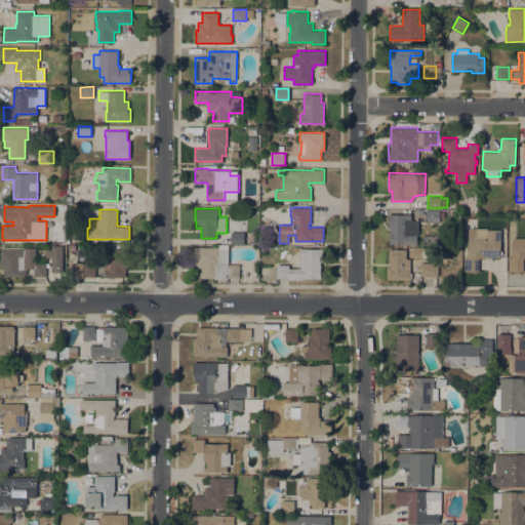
[(439,210),(439,211),(445,211),(444,217),(440,217),(440,221),(427,221),(427,219),(426,219),(426,210),(427,210),(439,210)]
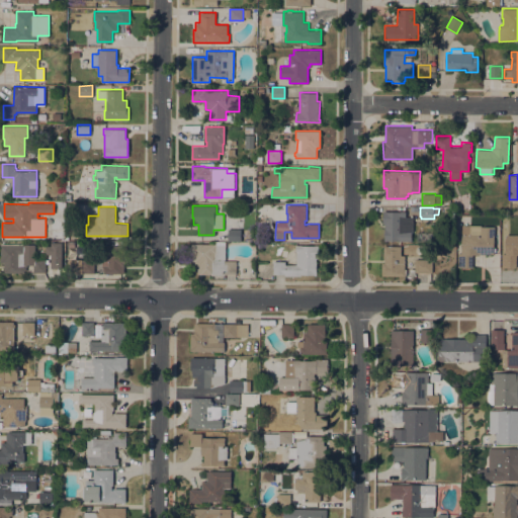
[(406,210),(406,217),(413,217),(413,232),(411,232),(411,241),(384,240),(384,224),(383,224),(383,210),(406,210)]
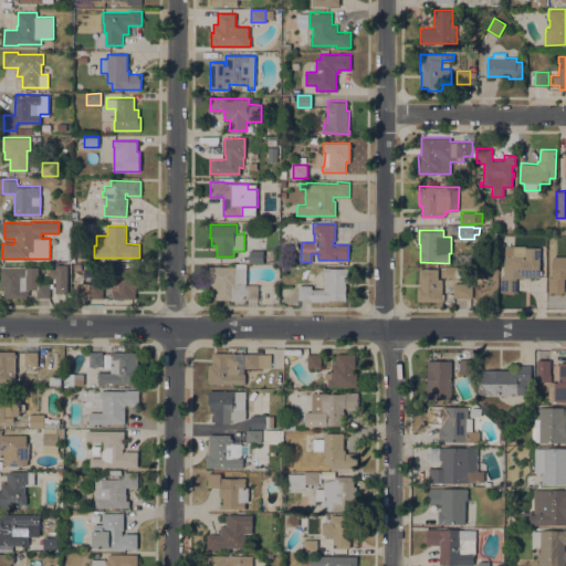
[(516,292),(501,291),(501,276),(504,276),(505,255),(513,255),(513,245),(525,245),(525,247),(541,248),(540,270),(542,270),(542,274),(540,274),(540,276),(523,276),(523,278),(516,278),(516,292)]
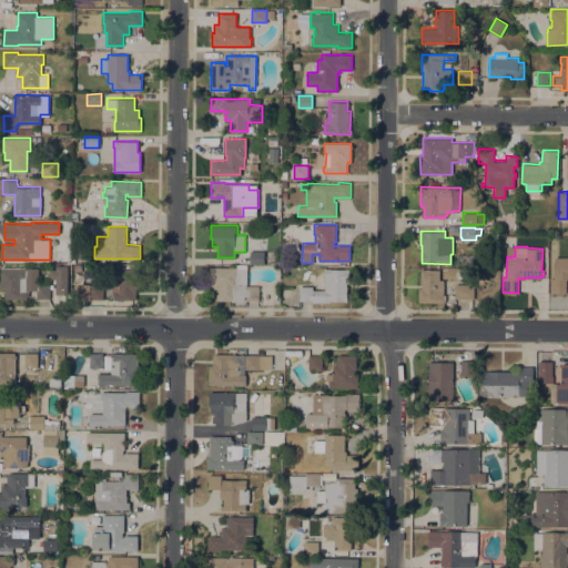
[(264,251),(264,263),(250,263),(250,251),(264,251)]
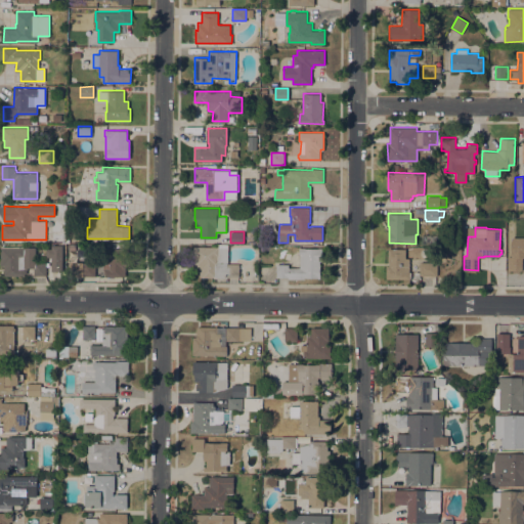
[(523,237),(523,257),(523,270),(508,270),(508,257),(512,257),(512,255),(510,255),(510,251),(512,251),(512,244),(510,244),(510,241),(512,241),(512,237),(523,237)]
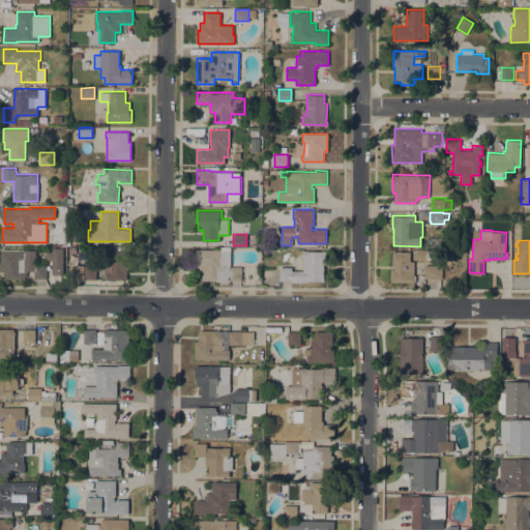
[(198,269),(198,248),(221,249),(221,247),(230,247),(229,265),(230,265),(230,266),(242,267),(242,281),(230,280),(230,282),(202,281),(203,269),(198,269)]
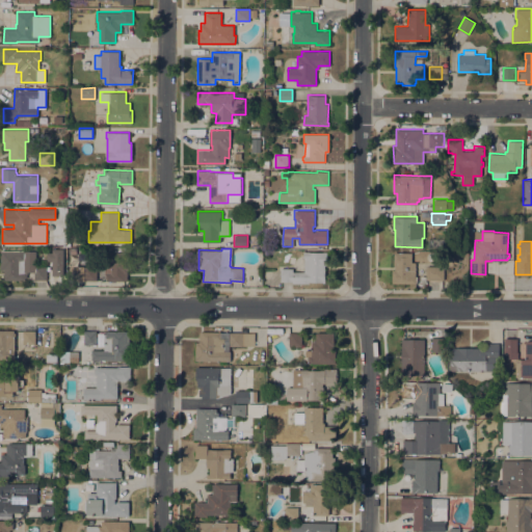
[(26,250),(26,268),(22,268),(22,280),(4,280),(4,269),(1,269),(1,250),(26,250)]
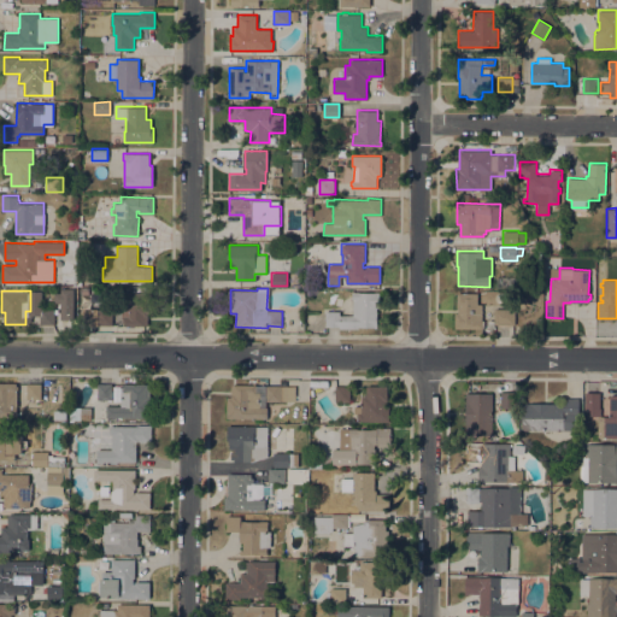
[(152,292),(152,313),(148,313),(148,325),(123,325),(123,292),(152,292)]
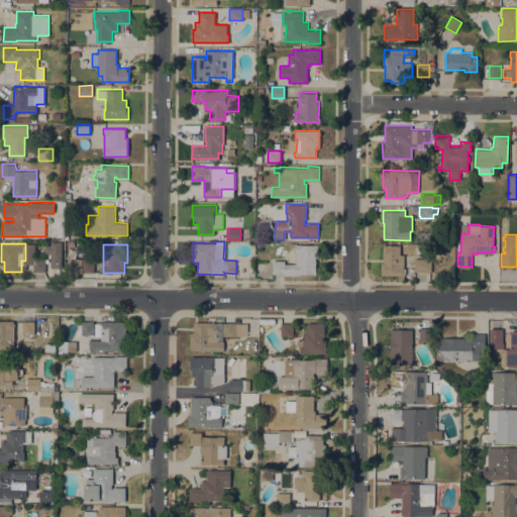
[(296,244),(318,244),(317,257),(316,257),(316,274),(273,273),(273,261),(285,261),(285,264),(296,264),(296,244)]
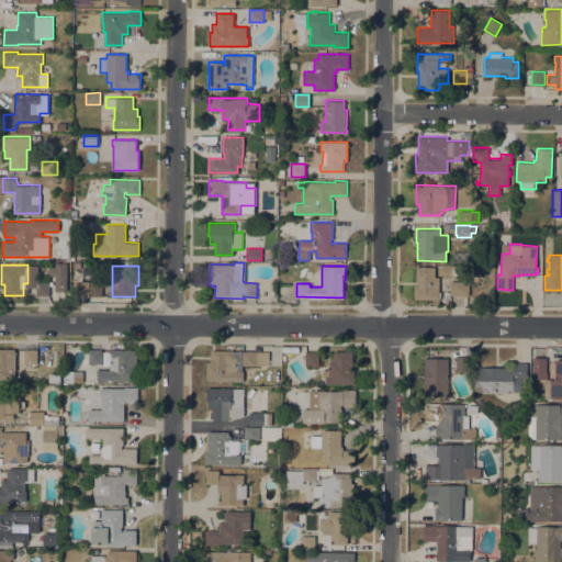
[(436,267),(435,277),(439,277),(439,291),(450,292),(450,295),(451,295),(451,298),(439,298),(439,299),(415,299),(415,284),(417,284),(417,281),(416,281),(416,267),(436,267)]
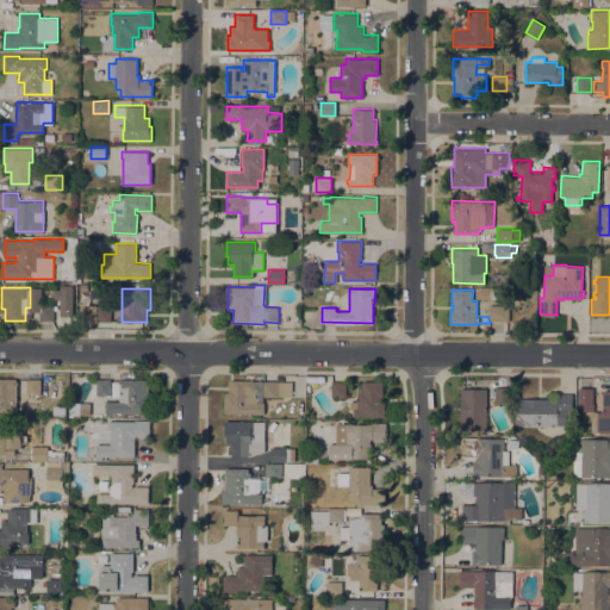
[(54,321),(38,321),(39,305),(55,305),(54,321)]
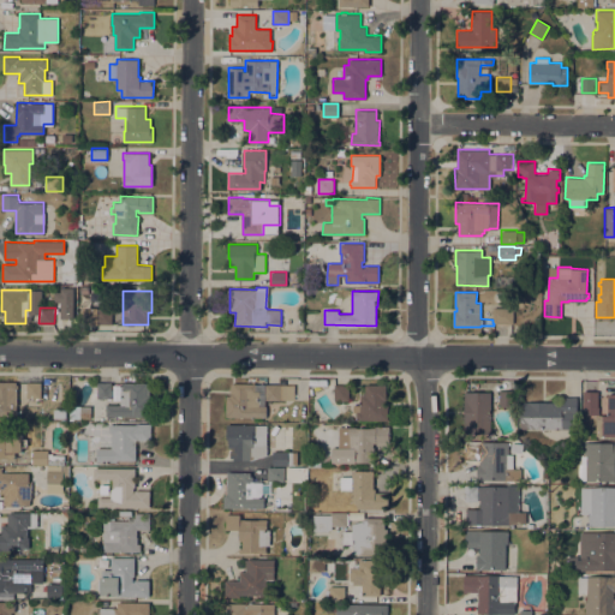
[(112,308),(112,324),(97,323),(97,308),(112,308)]
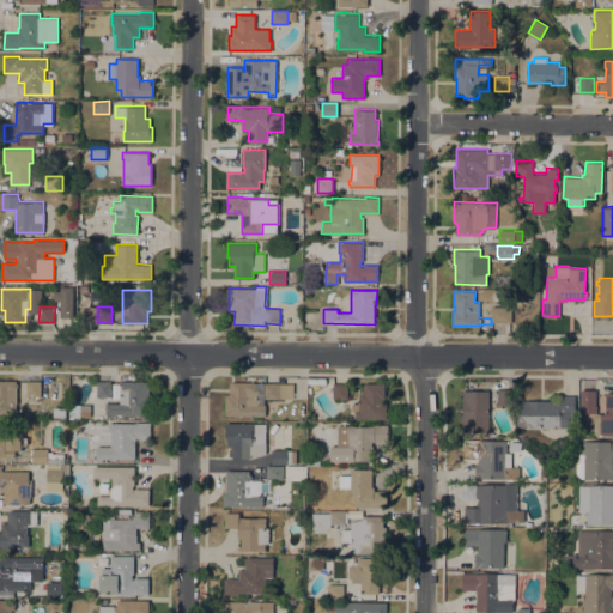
[(511,307),(511,322),(491,322),(491,307),(511,307)]
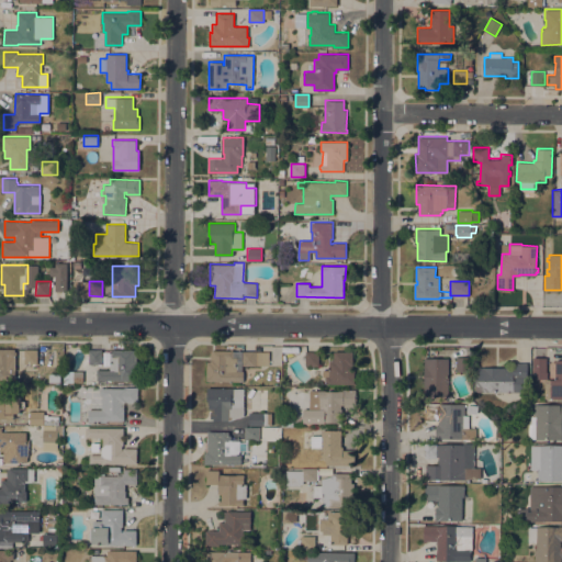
[(0,348),(15,349),(15,379),(0,379),(0,348)]
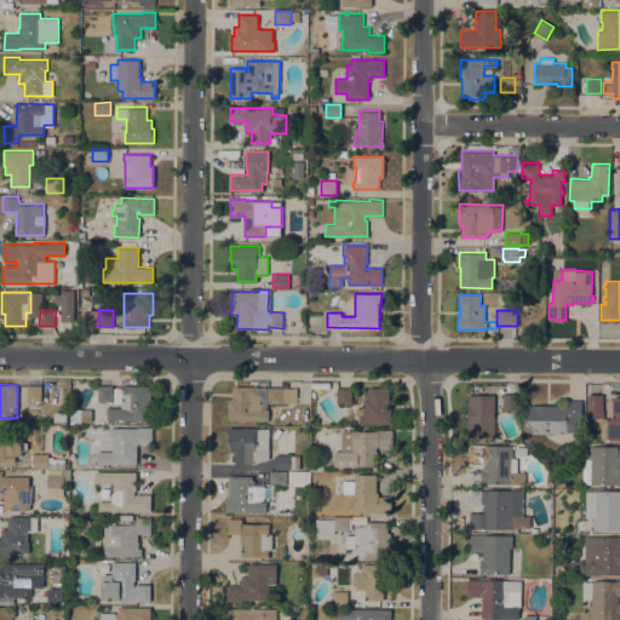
[(41,385),(41,401),(27,401),(27,385),(41,385)]
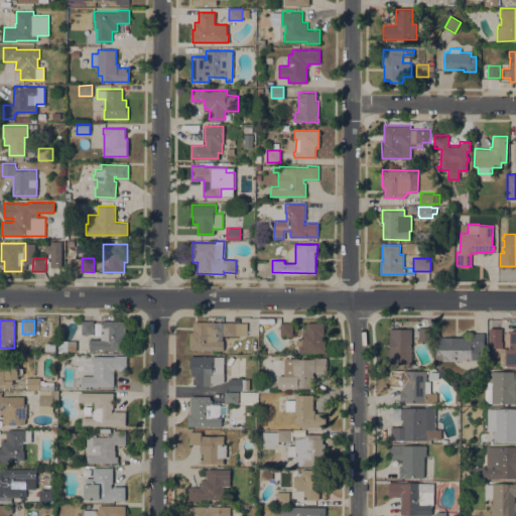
[(94,320),(94,334),(94,335),(90,335),(90,334),(82,334),(82,320),(94,320)]
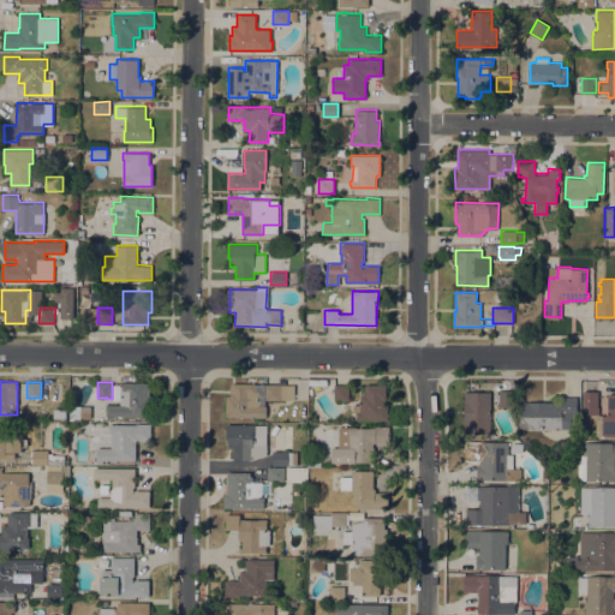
[(150,382),(150,416),(106,415),(106,405),(120,405),(121,386),(123,382),(150,382)]
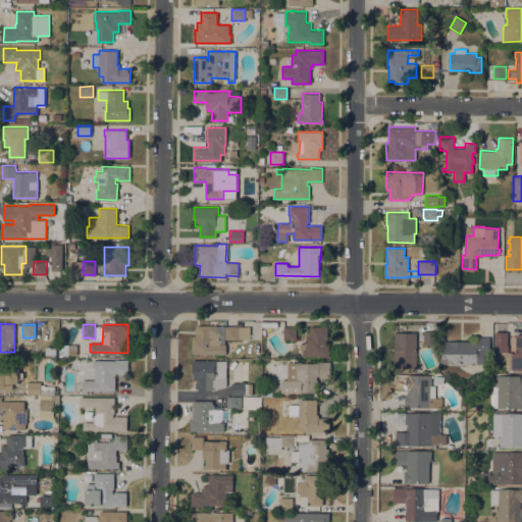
[(192,354),(193,335),(196,335),(196,325),(217,325),(217,331),(220,331),(220,344),(225,344),(225,354),(192,354)]
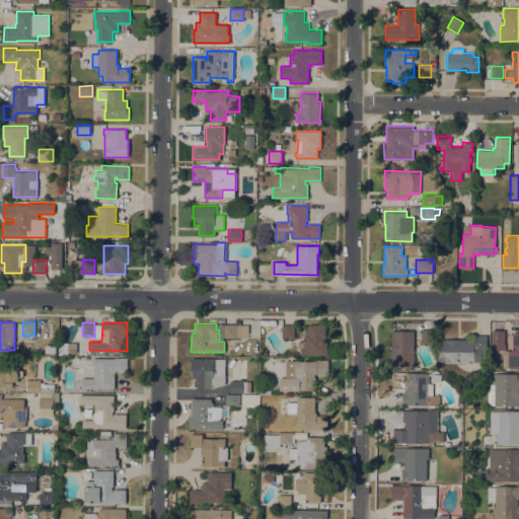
[(224,323),(236,323),(236,324),(248,324),(248,337),(224,337),(224,323)]
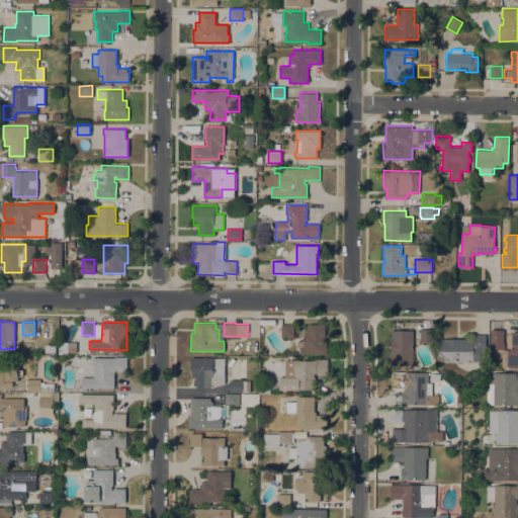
[(293,324),(293,338),(281,337),(282,324),(293,324)]
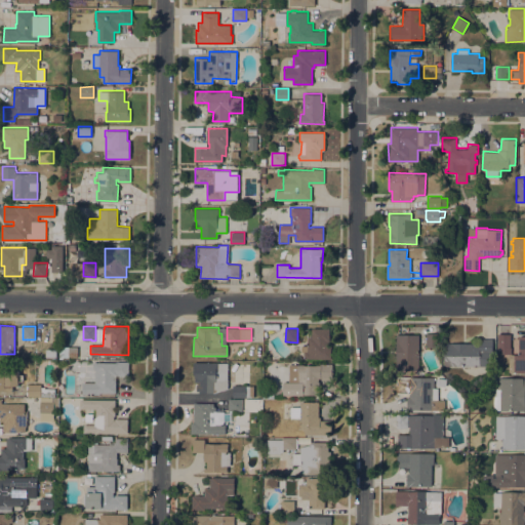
[(330,345),(331,345),(331,358),(304,358),(304,352),(300,352),(300,346),(308,346),(308,336),(310,336),(310,335),(312,335),(312,328),(330,328),(330,345)]
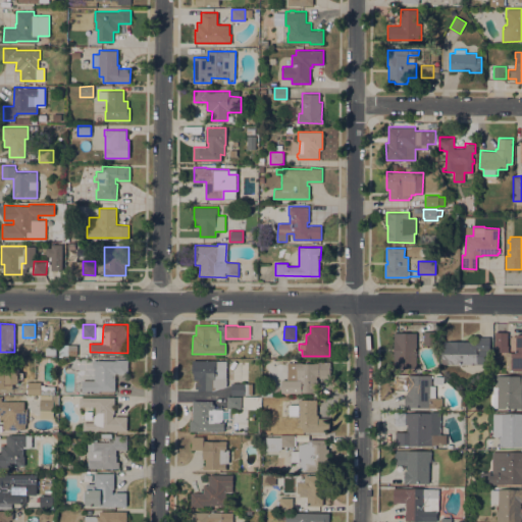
[(424,331),(436,331),(436,345),(424,345),(424,331)]
